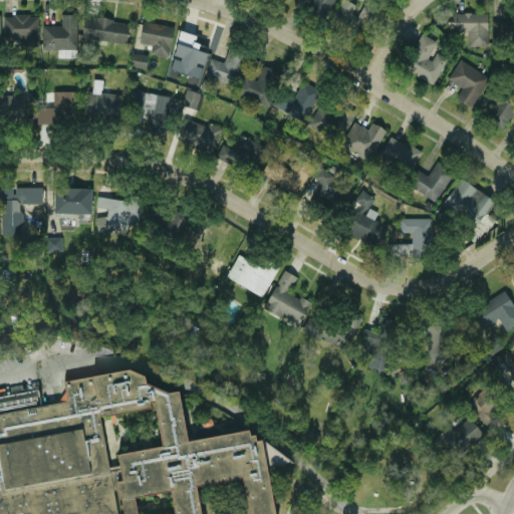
[(332,0),(311,0),(306,9),(322,18),(332,0)]
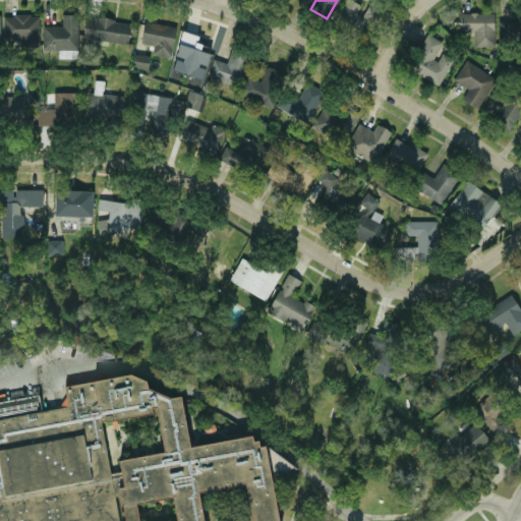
[(368,19),(374,23),(381,13),(369,5),(362,16),(356,12),(361,5),(353,0),(346,0),(335,18),(358,34),(368,19)]
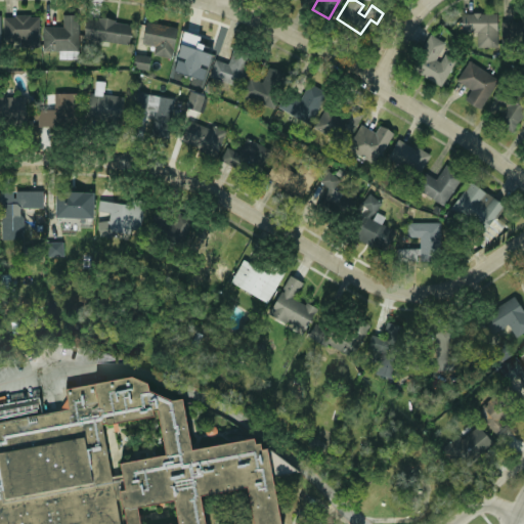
[(497,46),(496,12),(461,13),(462,31),(477,30),(477,46),(497,46)]
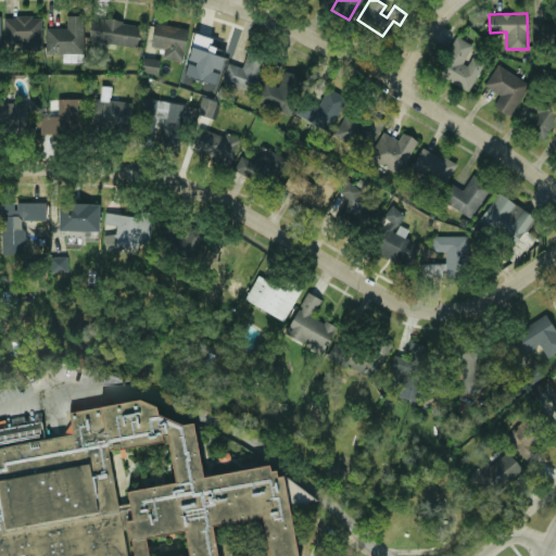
[(66,14),(66,27),(46,27),(46,53),(63,53),(62,62),(84,62),(84,15),(66,14)]
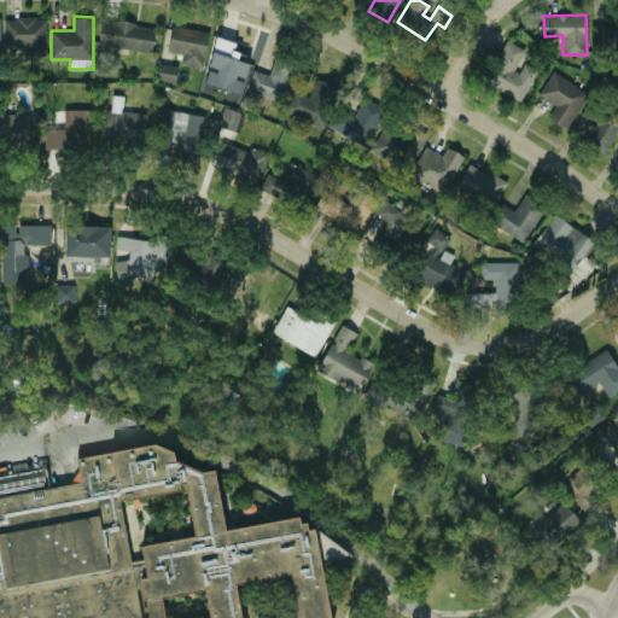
[(46,53),(47,18),(5,17),(5,52),(46,53)]
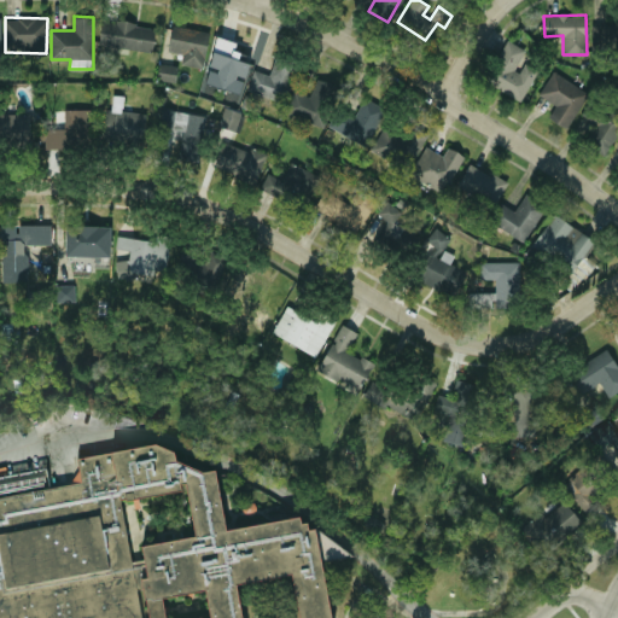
[(100,47),(153,50),(155,24),(101,22),(100,47)]
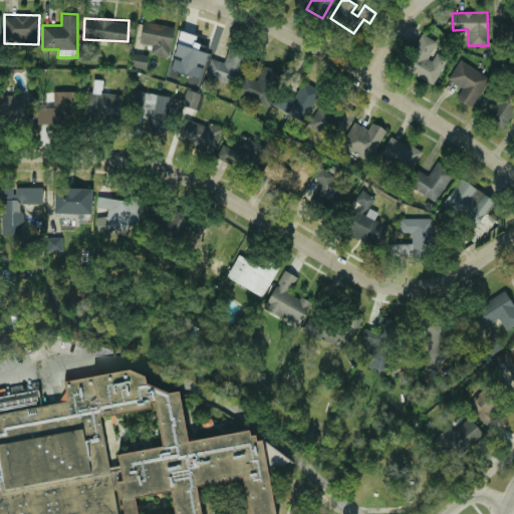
[(150,52),(169,56),(174,26),(143,20),(139,42),(152,44),(150,52)]
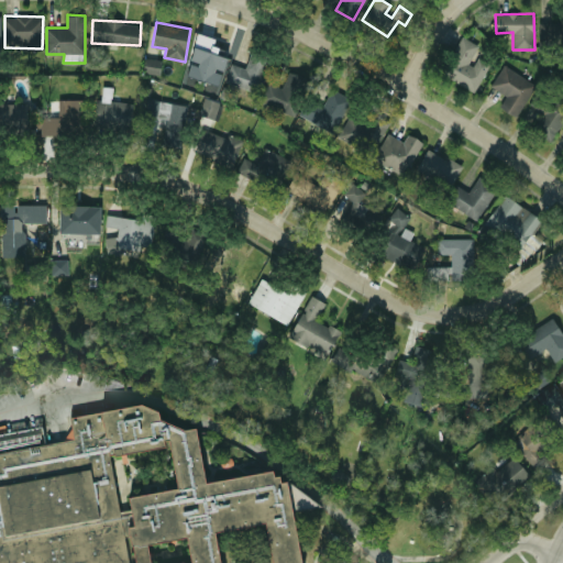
[(220,85),(227,56),(214,53),(218,39),(197,33),(186,77),(220,85)]
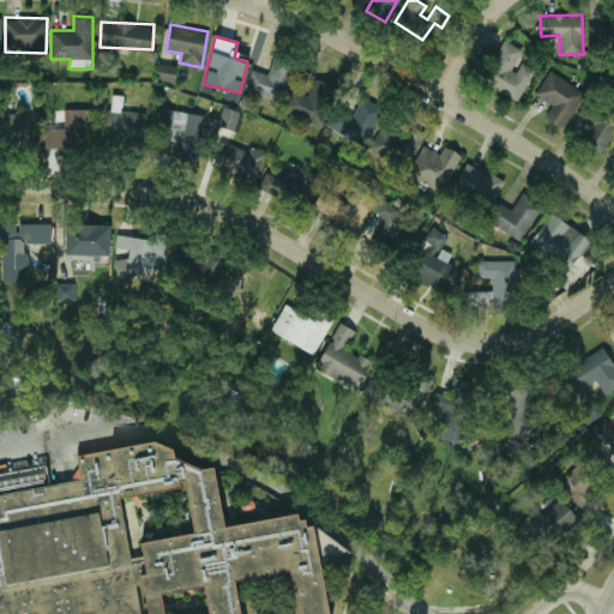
[(518,100),(534,68),(518,59),(523,49),(504,40),(482,82),(518,100)]
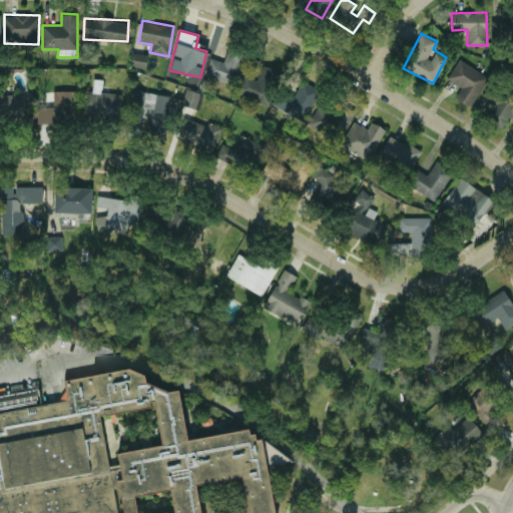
[(209,57),(204,74),(234,84),(245,52),(228,47),(223,61),(209,57)]
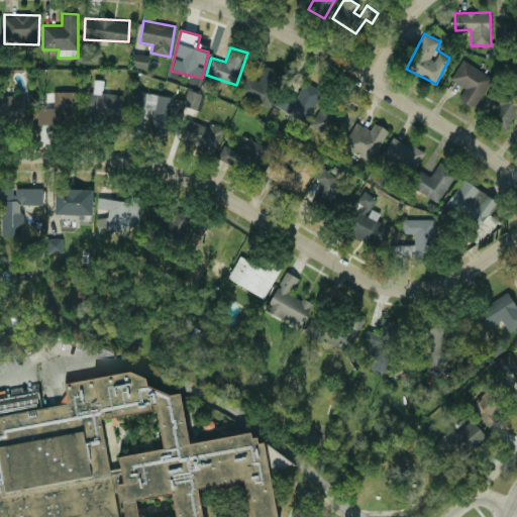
[(148,55),(132,53),(131,67),(146,68),(148,55)]
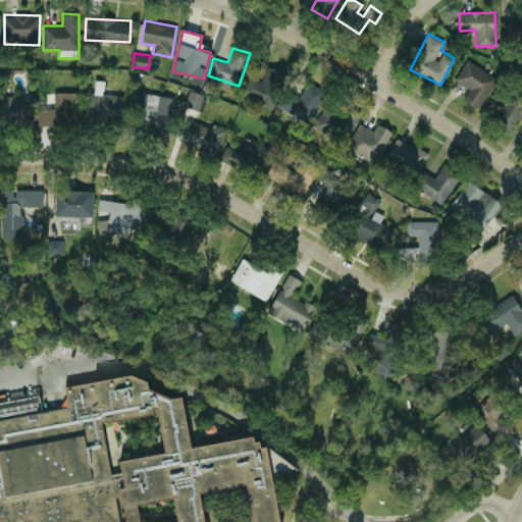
[(497,79),(467,59),(455,79),(469,88),(463,98),(479,108),(497,79)]
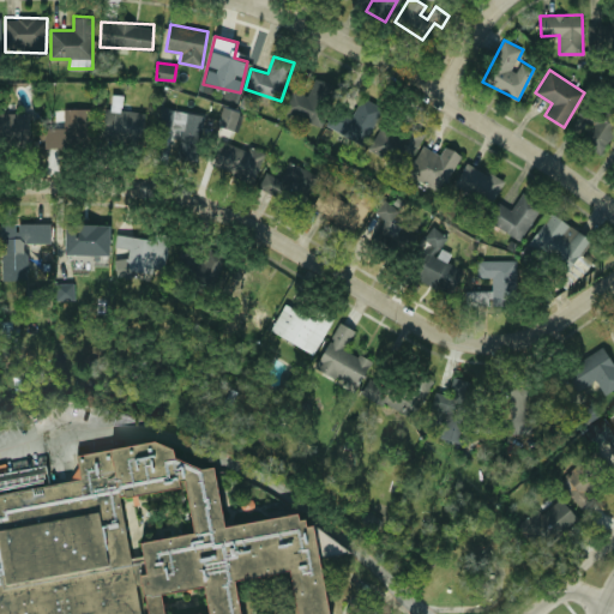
[(307,95),(293,89),(283,109),(319,126),(338,88),(315,77),(307,95)]
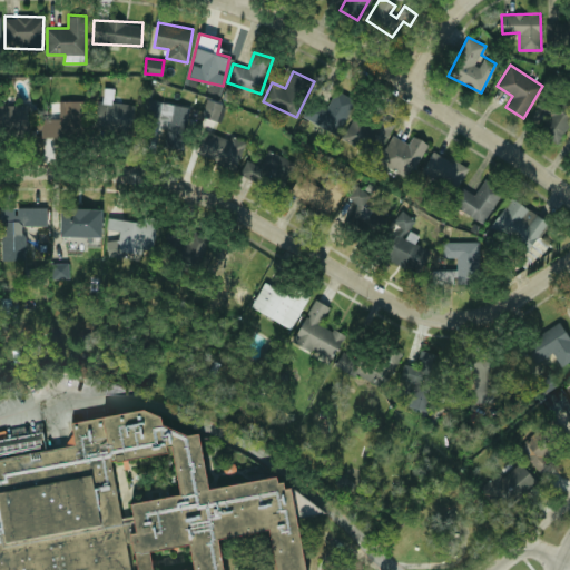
[(112,102),(114,88),(104,88),(102,100),(96,100),(96,127),(133,128),(134,104),(112,102)]
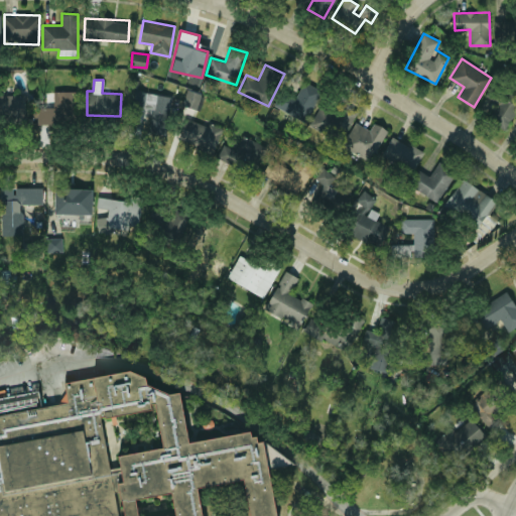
[(274,106),(305,120),(319,89),(304,82),(296,98),(281,91),(274,106)]
